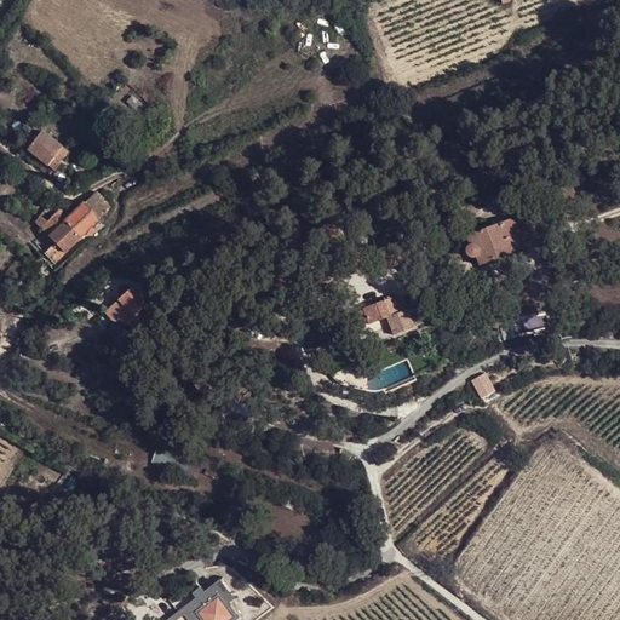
[(55,171),(69,151),(42,131),(28,149),(55,171)]
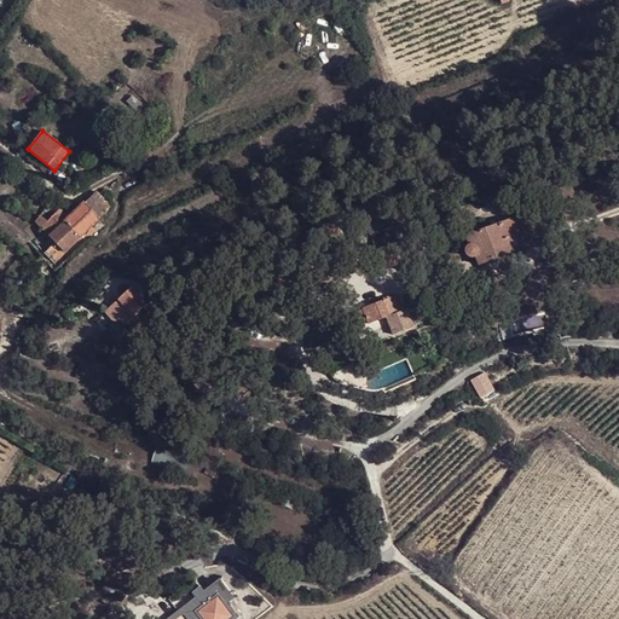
[(562,191),(560,186),(550,190),(556,206),(557,207),(559,208),(566,206),(565,203),(567,202),(562,191)]
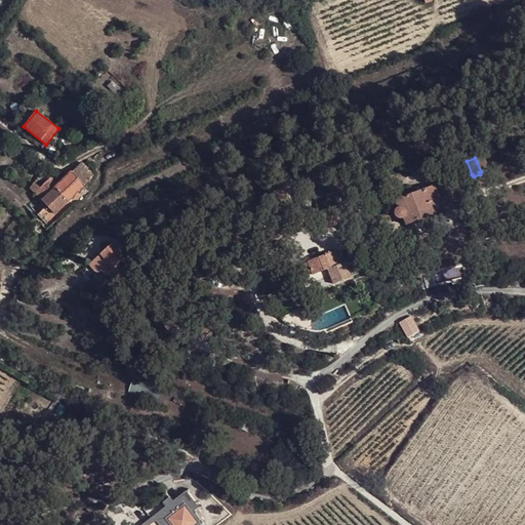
[(57,210),(94,174),(82,161),(59,184),(42,200),(47,205),(49,203),(57,210)]
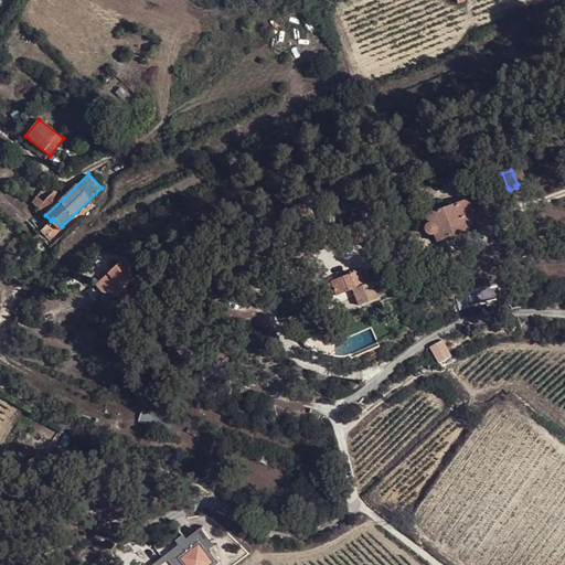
[(38,208),(45,215),(64,198),(55,190),(52,193),(43,202),(38,208)]
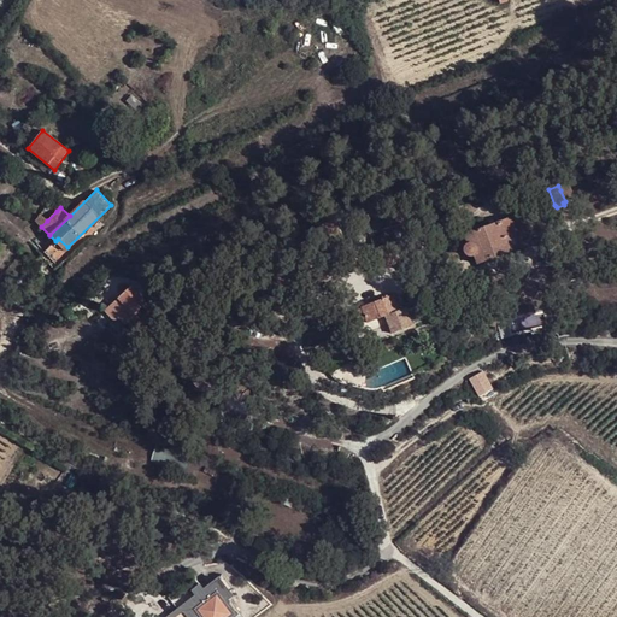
[(47,221),(40,215),(35,221),(41,227),(47,221)]
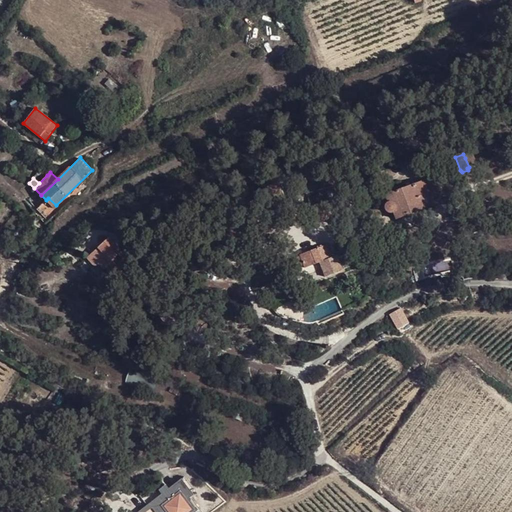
[(432,178),(424,181),(433,204),(441,202),(432,178)]
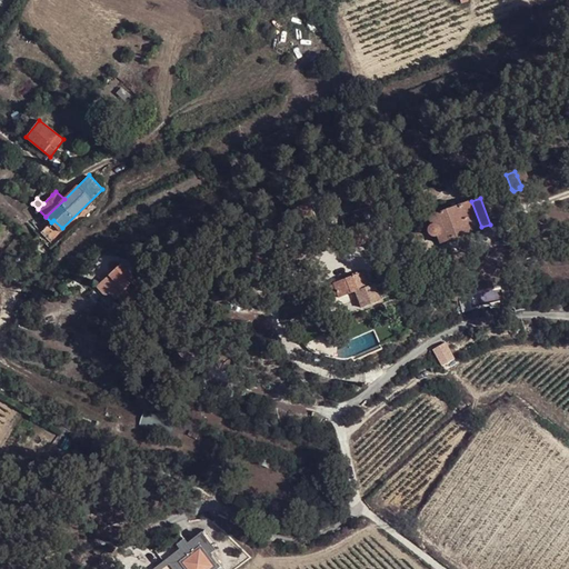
[(481,227),(471,201),(442,211),(441,208),(428,212),(432,223),(429,228),(429,230),(429,231),(430,233),(432,235),(433,236),(438,236),(440,243),(481,227)]
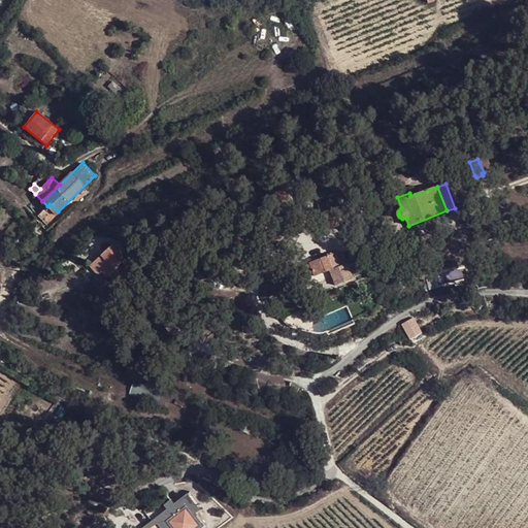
[(55,215),(58,211),(50,204),(47,206),(55,215)]
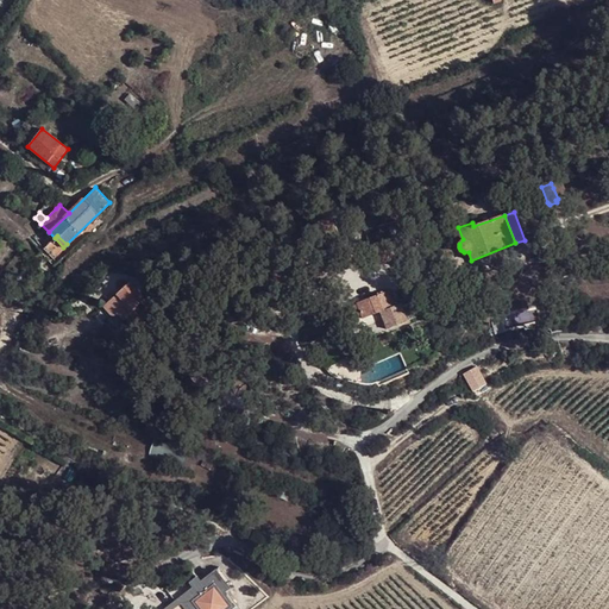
[(151,305),(145,297),(130,282),(102,307),(112,318),(117,314),(124,321),(125,320),(138,334),(150,324),(148,320),(145,322),(133,311),(140,303),(146,309),(151,305)]
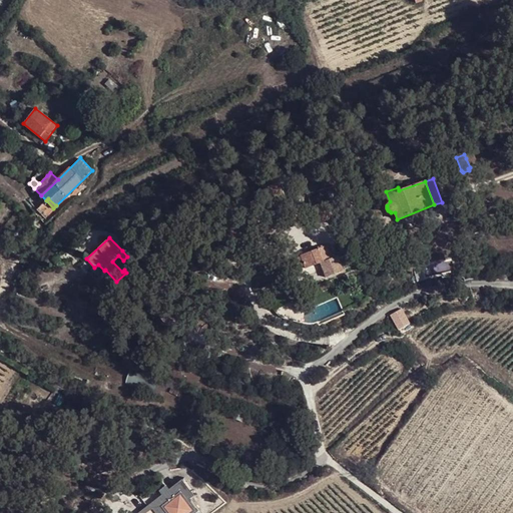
[(129,244),(122,250),(127,257),(134,249),(129,244)]
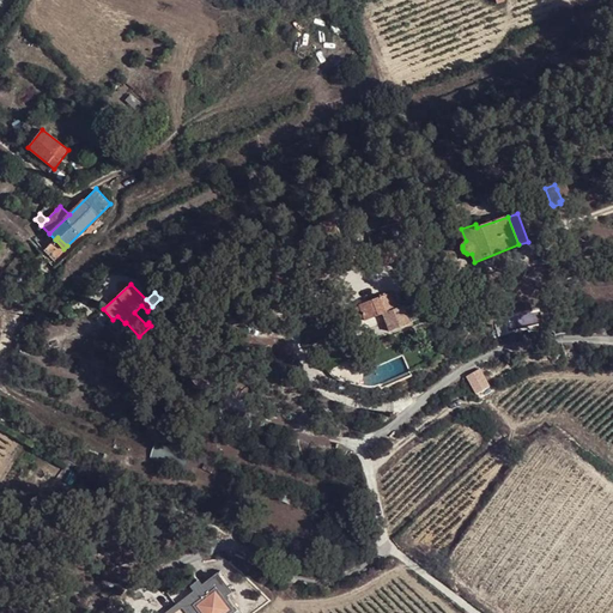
[(359,307),(353,308),(357,320),(364,316),(365,320),(383,314),(389,332),(400,327),(410,323),(402,305),(396,308),(390,293),(359,304),(359,307)]
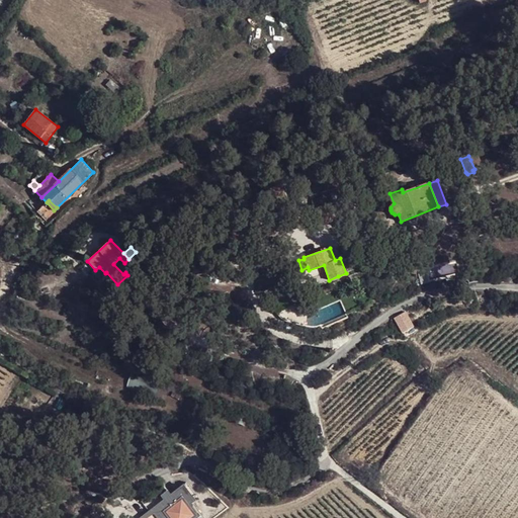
[(117,300),(112,305),(116,310),(121,306),(117,300)]
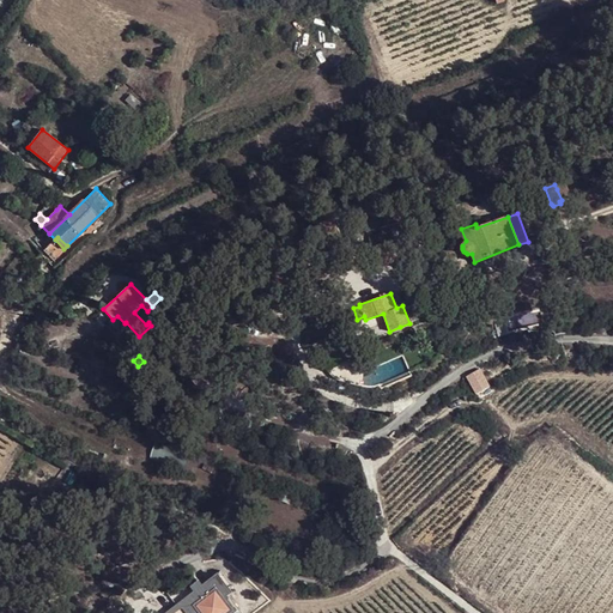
[(479,370),(466,376),(475,394),(489,387),(479,370)]
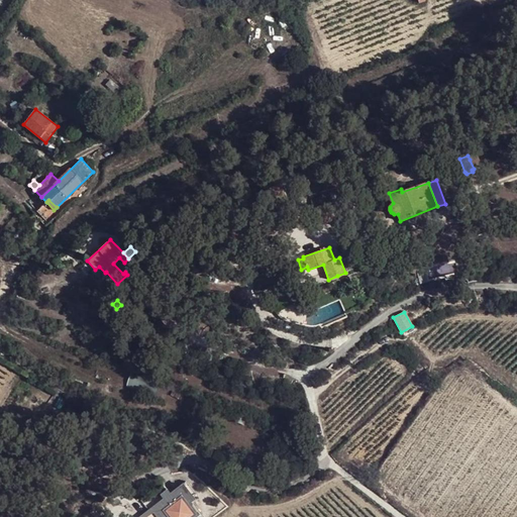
[(122,330),(112,326),(108,334),(118,339),(122,330)]
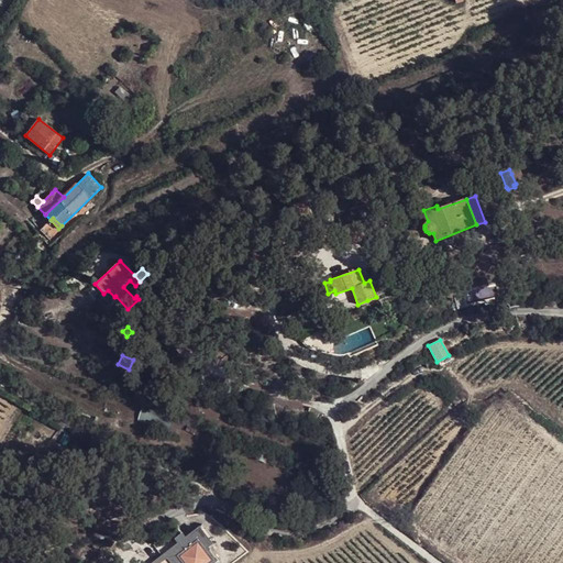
[(111,423),(96,416),(91,424),(107,431),(111,423)]
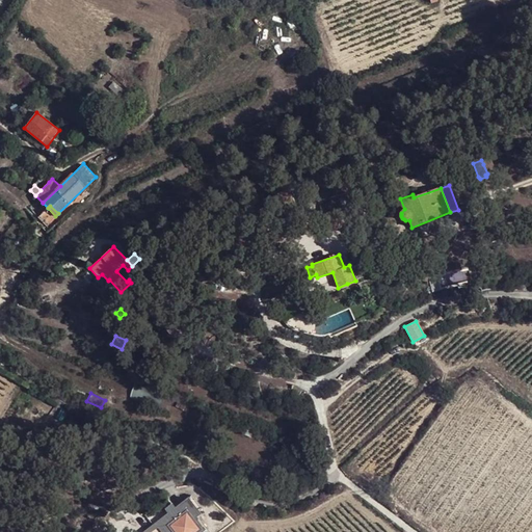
[(61,408),(56,417),(61,421),(68,411),(61,408)]
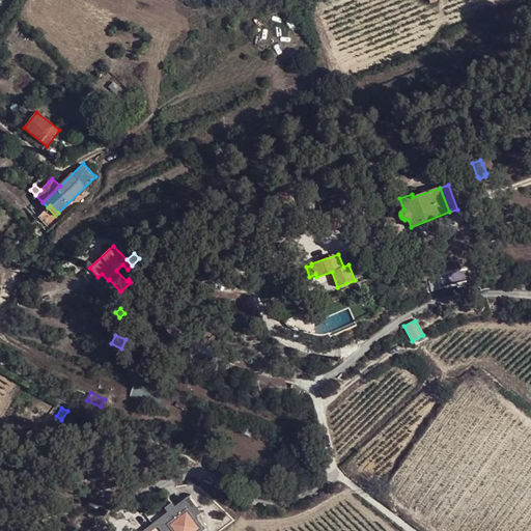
[(201,506),(191,493),(156,521),(163,530),(168,530),(169,530),(168,530),(208,530),(194,511),(201,506)]
